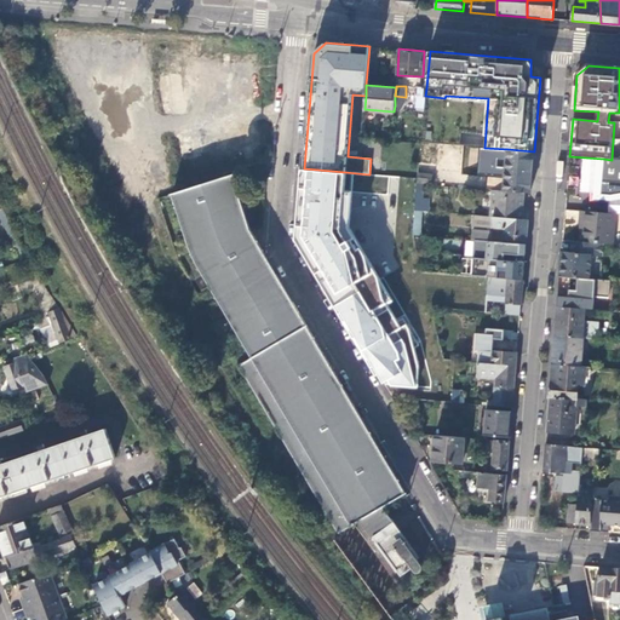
[(425,96),(426,89),(418,87),(417,108),(424,108),(425,96)]
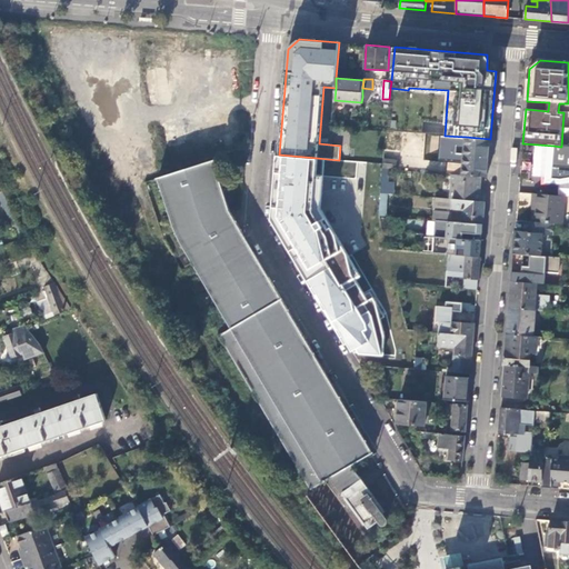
[(387,149),(402,151),(403,136),(388,135),(387,149)]
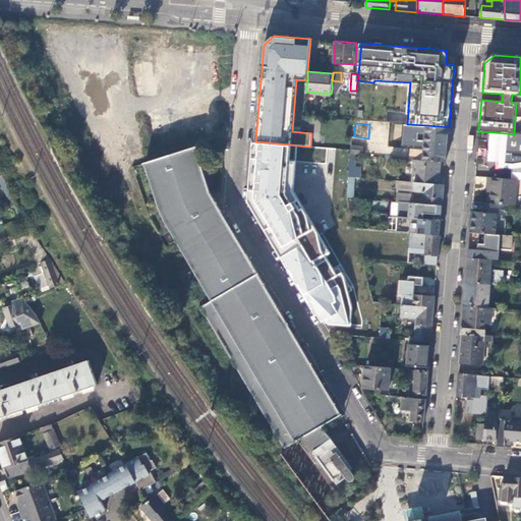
[(446,162),(449,127),(426,125),(407,124),(403,124),(401,148),(424,149),(423,161),(441,162),(446,162)]
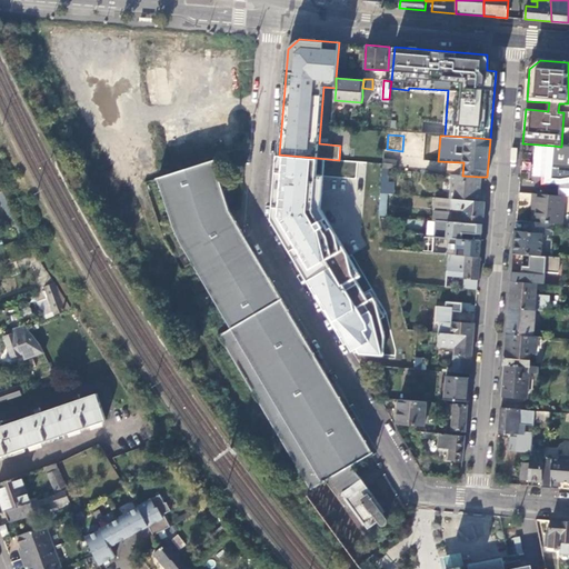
[(568,147),(561,147),(553,146),(551,178),(561,179),(568,177),(568,147)]
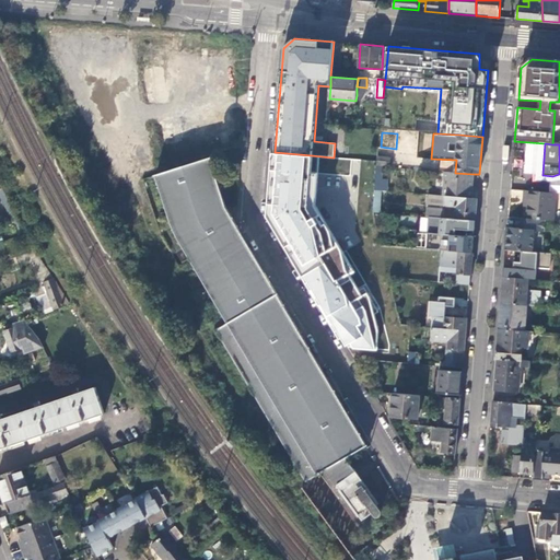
[(312,155),(275,152),(270,214),(348,347),(388,353),(389,347),(381,307),(346,251),(342,253),(315,206),(317,173),(311,172),(312,155)]
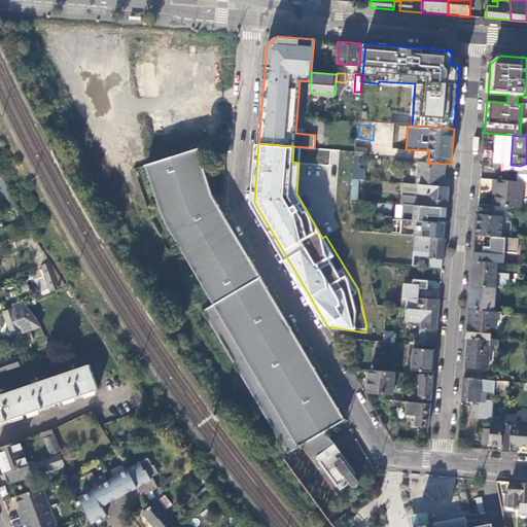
[(326,430),(346,419),(286,318),(214,194),(199,146),(148,163),(165,213),(169,220),(191,260),(217,302),(206,309),(288,452),(302,445),(326,430)]
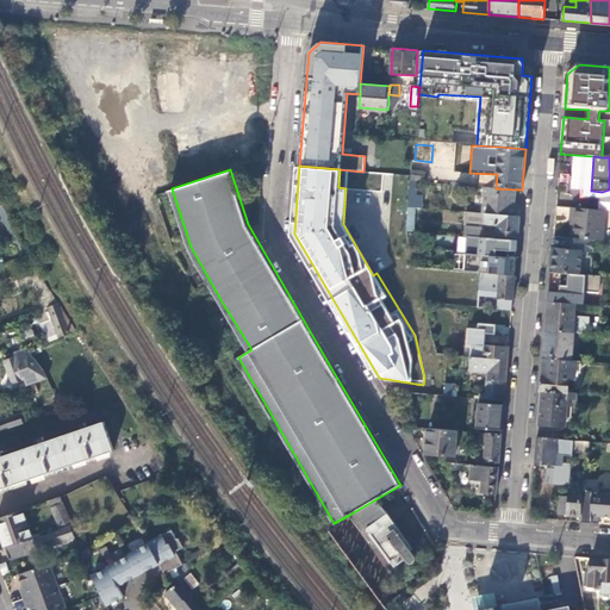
[(427,172),(411,169),(410,180),(418,180),(425,181),(427,172)]
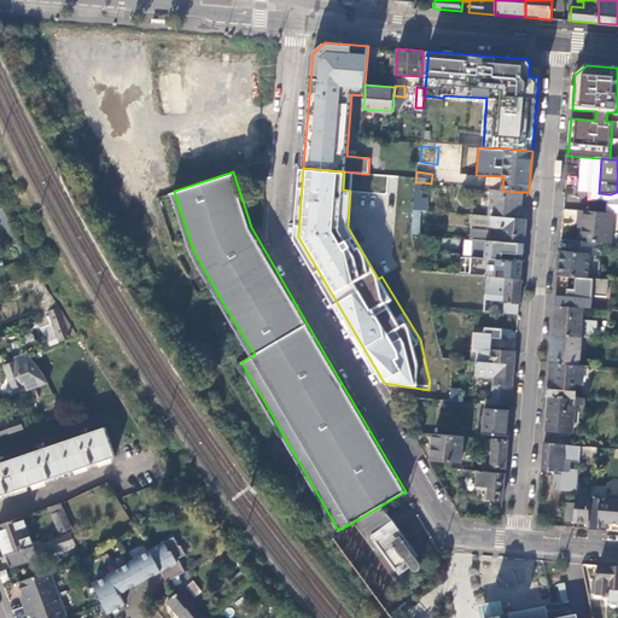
[(520,219),(523,192),(502,191),(490,190),(488,216),(520,219)]
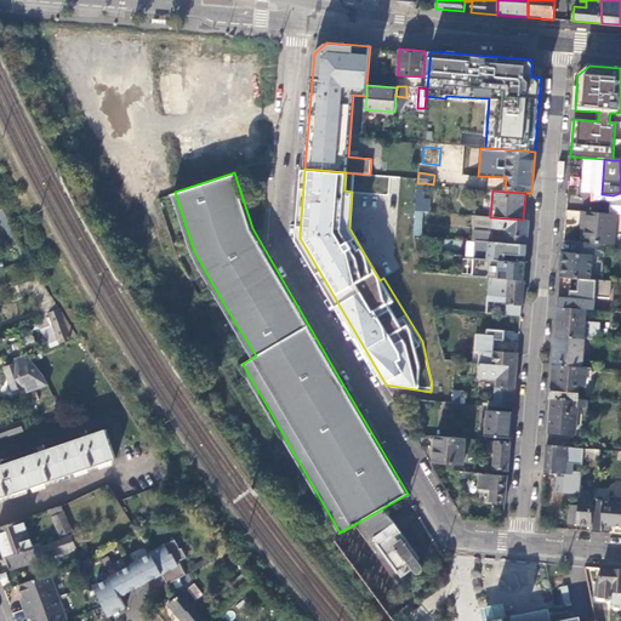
[(0,209),(0,217),(12,241),(21,239),(5,208),(0,209)]
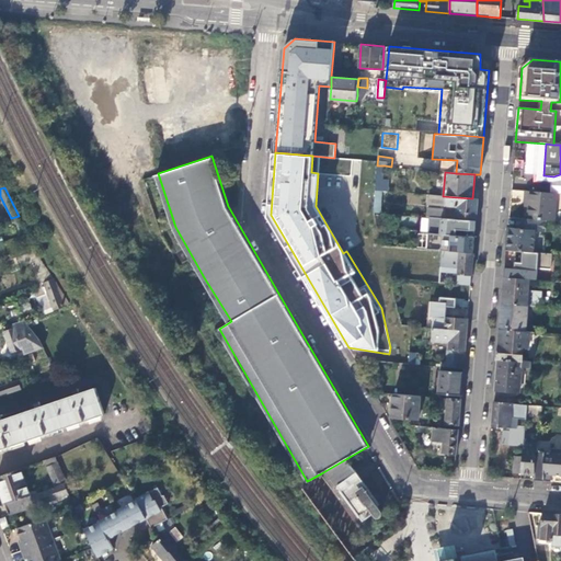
[(523,201),(523,191),(513,190),(512,199),(523,201)]
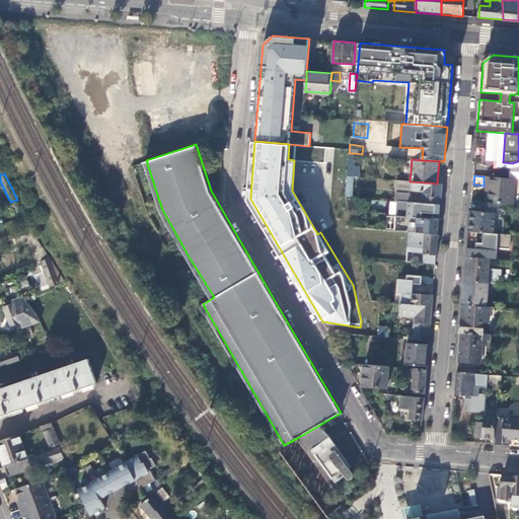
[(515,179),(487,176),(486,188),(488,188),(487,203),(505,205),(514,205),(515,179)]
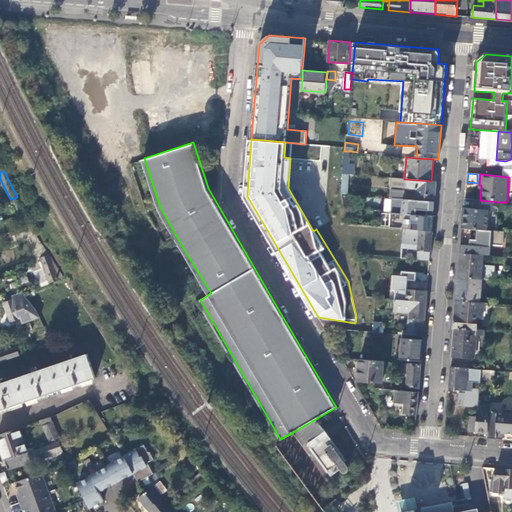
[(434,201),(436,181),(431,181),(404,179),(390,177),(389,187),(418,189),(417,200),(434,201)]
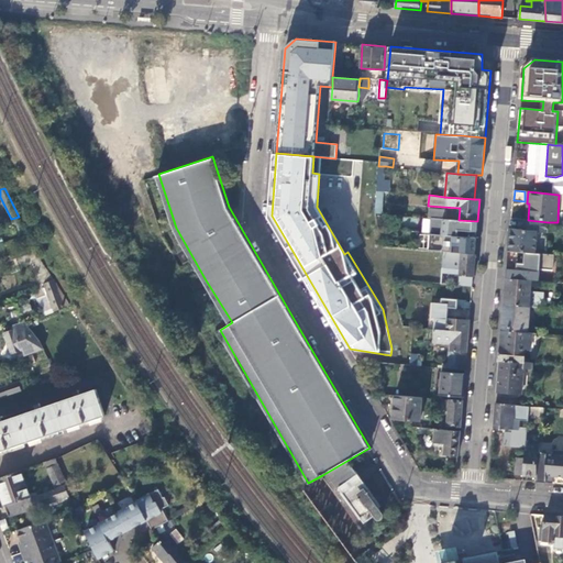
[(19,217),(11,219),(19,236),(20,236),(26,233),(19,217)]
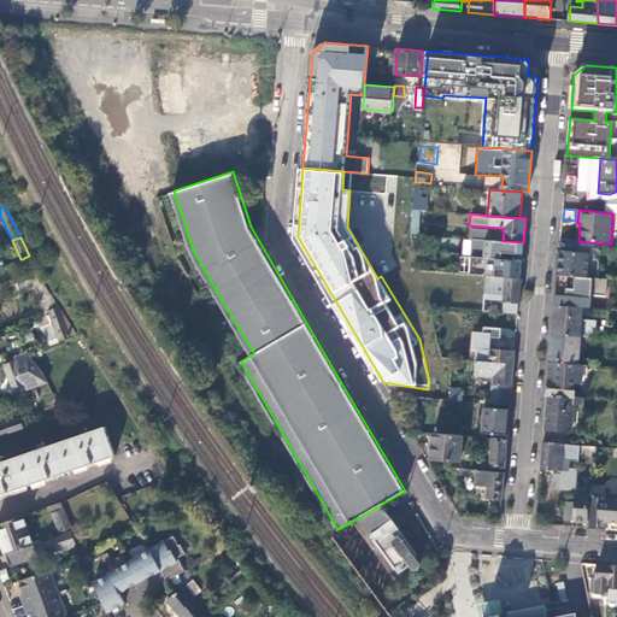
[(482,239),(472,239),(471,256),(501,259),(503,252),(513,253),(513,260),(522,260),(523,242),(503,241),(482,239)]
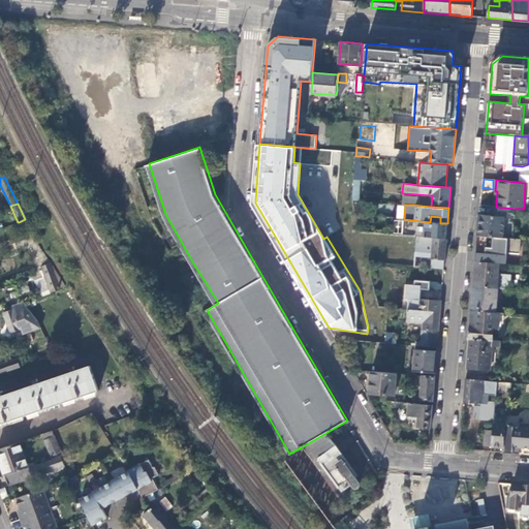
[(479,216),(477,236),(508,239),(510,219),(514,219),(515,209),(496,207),(491,207),(490,216),(479,216)]
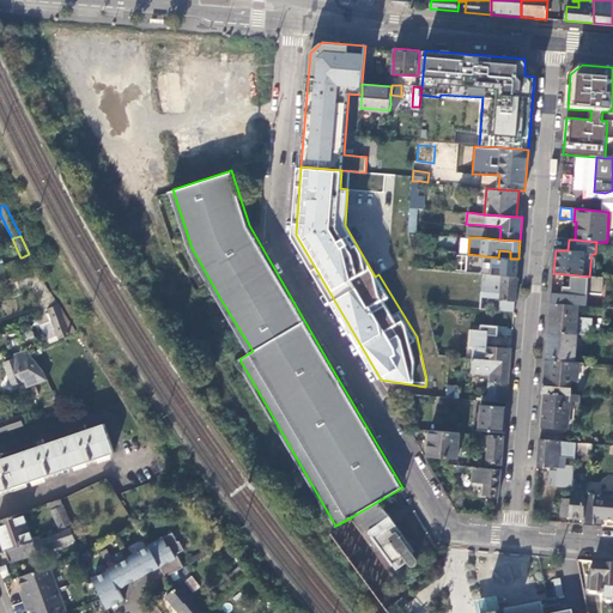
[(29,254),(22,258),(32,275),(40,273),(31,259),(29,254)]
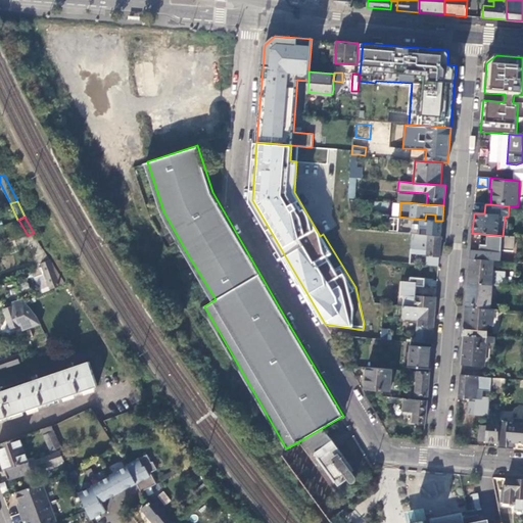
[(425,220),(399,217),(398,232),(413,234),(441,236),(442,221),(435,221),(425,220)]
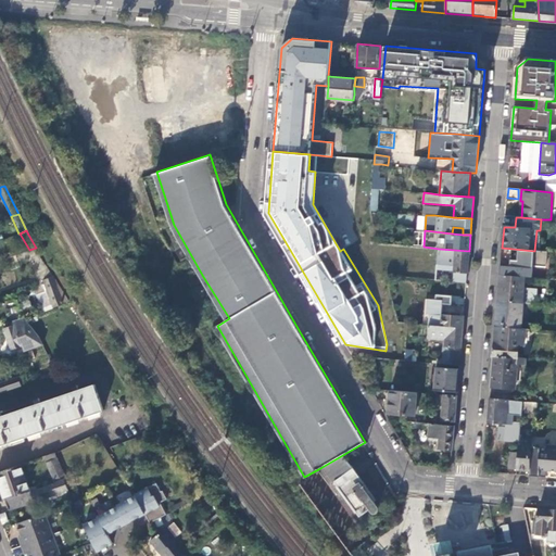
[(387,275),(437,279),(437,269),(439,249),(424,247),(379,243),(387,275)]
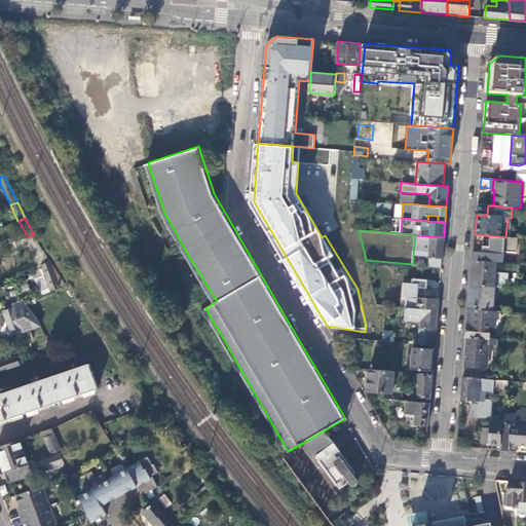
[(44,263),(50,261),(34,234),(28,236),(44,263)]
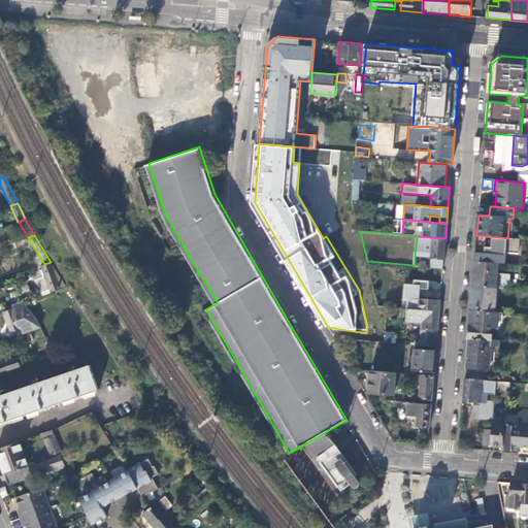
[(504,264),(505,253),(519,254),(520,239),(507,238),(476,235),(474,261),(498,263),(504,264)]
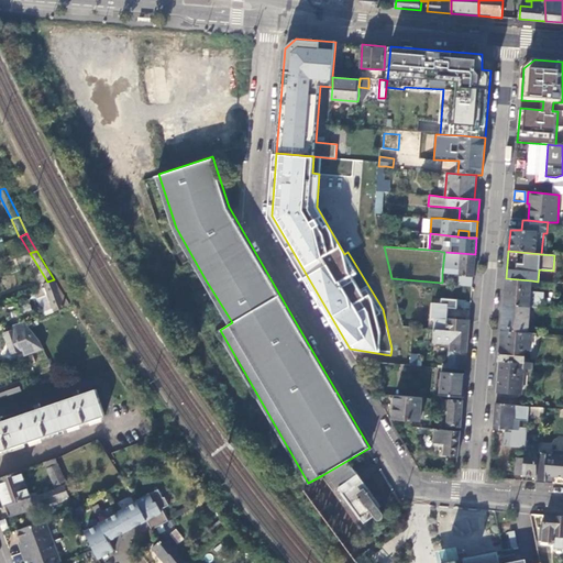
[(444,252),(442,273),(460,274),(460,275),(473,276),(475,254),(444,252)]
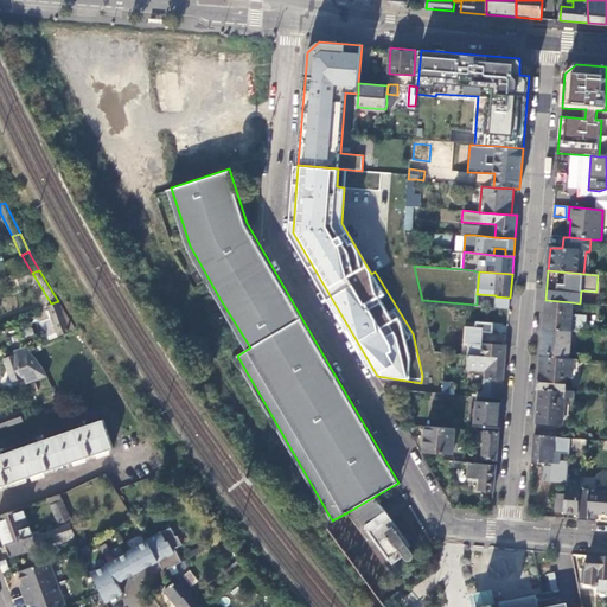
[(510,298),(496,296),(494,307),(509,308),(510,298)]
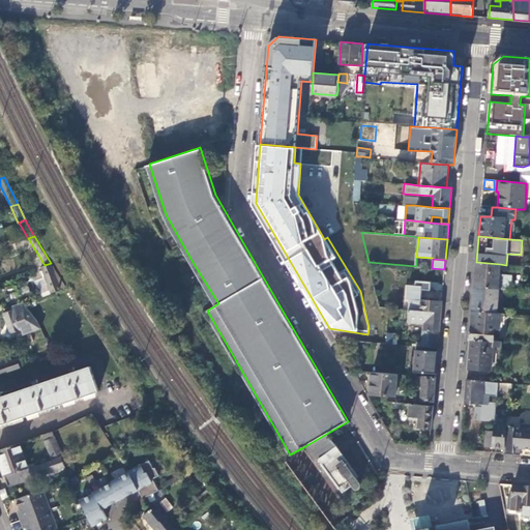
[(510,291),(512,275),(499,274),(500,264),(476,262),(474,288),(499,290),(510,291)]
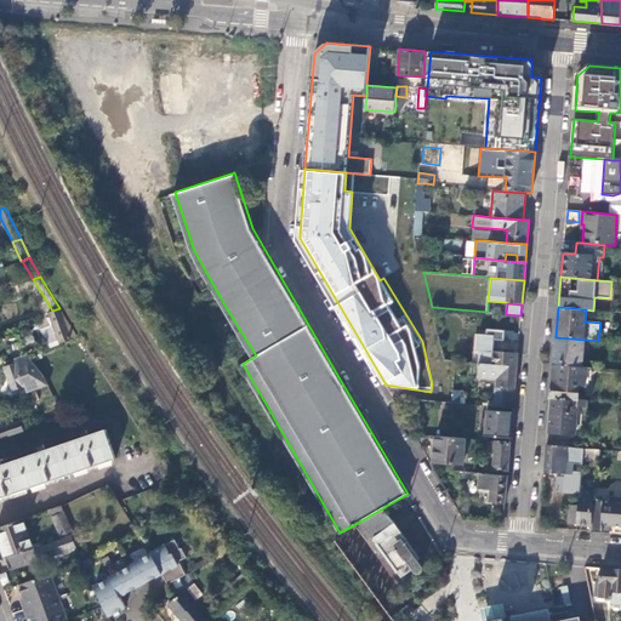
[(61,342),(78,336),(60,308),(52,311),(49,312),(61,342)]
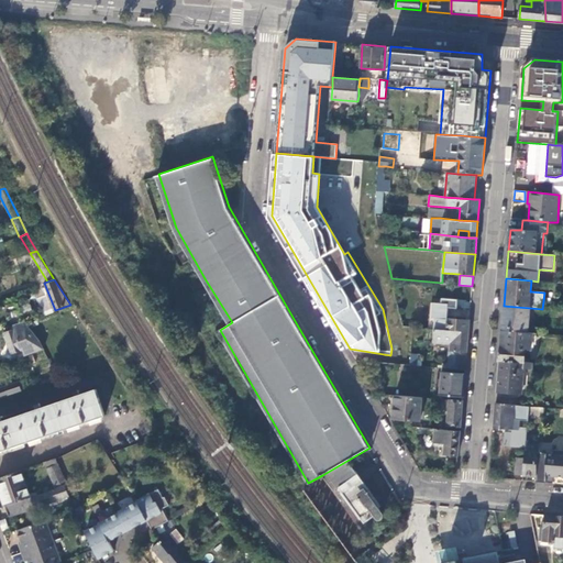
[(432,310),(446,311),(448,302),(432,301),(432,310)]
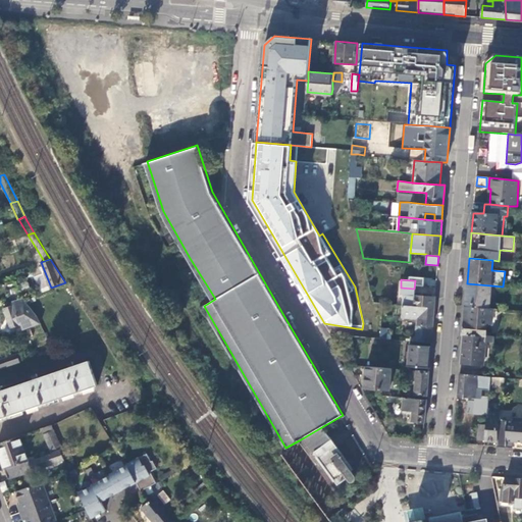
[(467,283),(465,306),(489,308),(491,285),(467,283)]
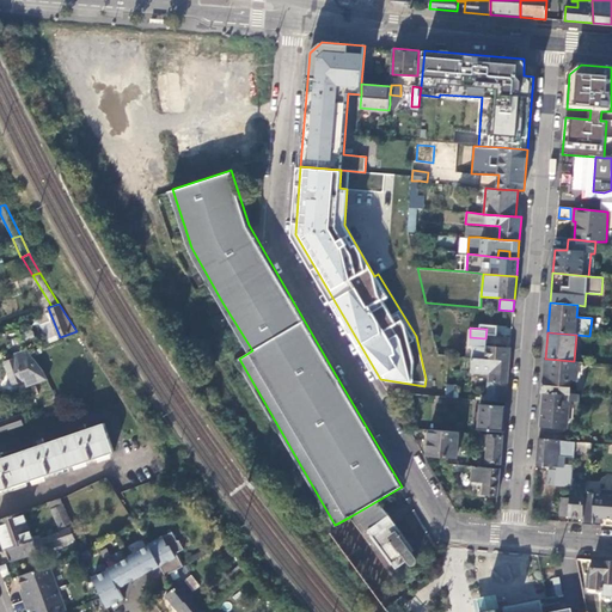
[(509,360),(510,348),(485,346),(485,338),(470,337),(469,346),(472,346),(471,357),(509,360)]
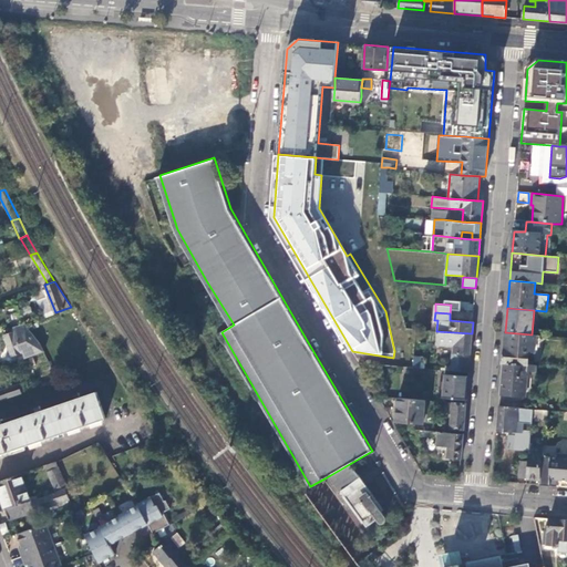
[(29,327),(26,322),(16,326),(17,330),(6,334),(13,357),(23,352),(26,358),(44,350),(40,340),(29,327)]
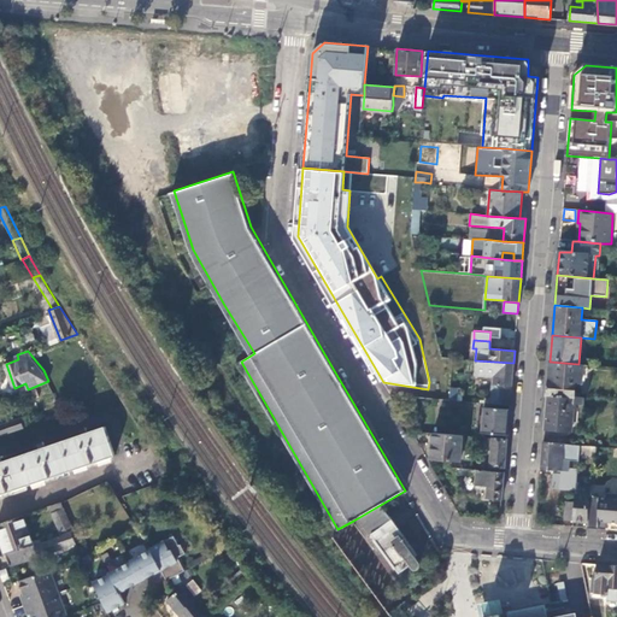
[(511,386),(513,363),(475,360),(474,376),(491,377),(498,377),(498,385),(511,386)]
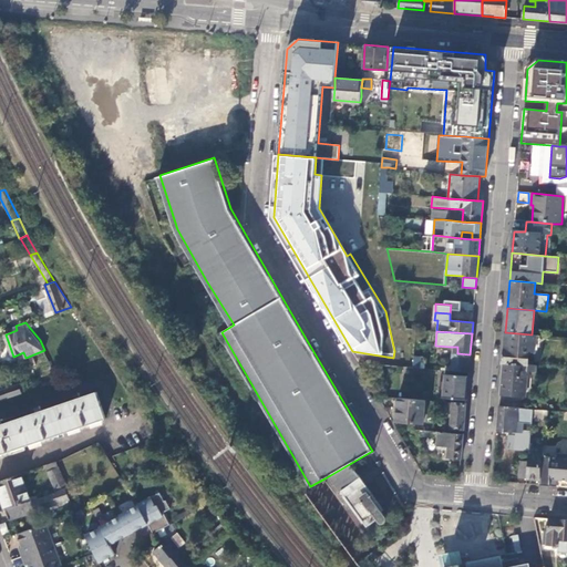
[(505,332),(503,362),(527,364),(528,352),(535,353),(536,334),(532,334),(505,332)]
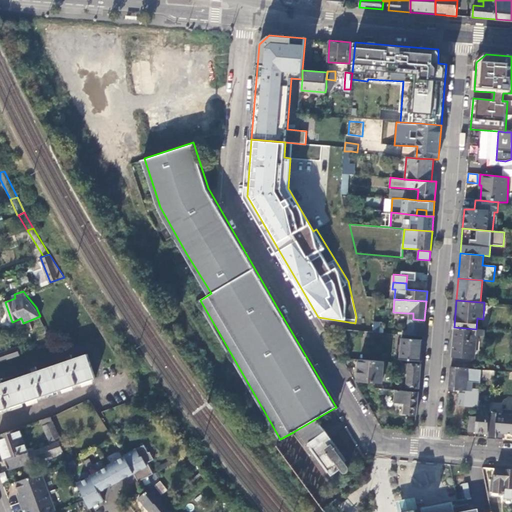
[(424,320),(413,319),(413,313),(407,313),(407,319),(405,334),(412,335),(417,335),(418,323),(424,324),(424,320)]
